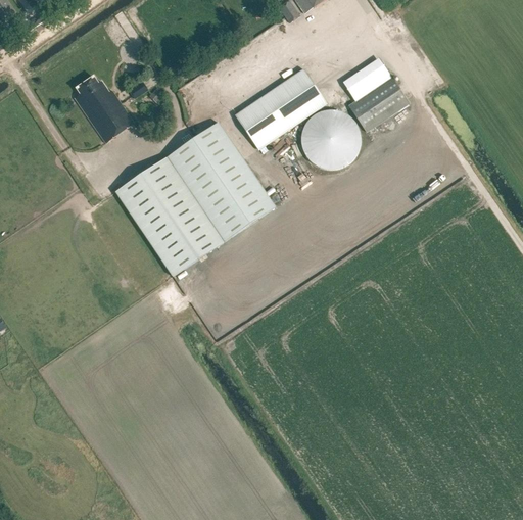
[(0,0),(0,13),(5,21),(17,13),(10,3),(8,0),(0,0)]
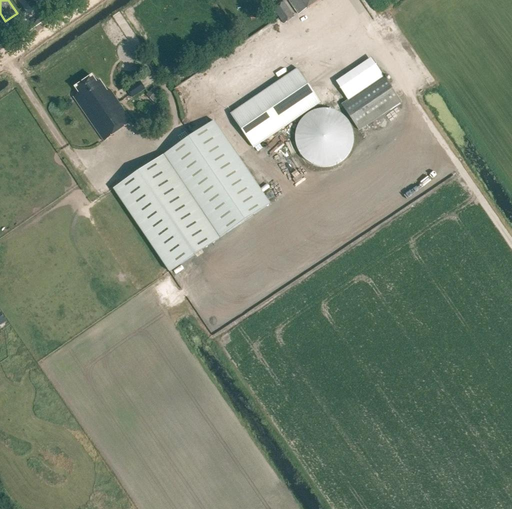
[(283,0),(274,6),(284,21),(294,14),(285,0),(283,0)]
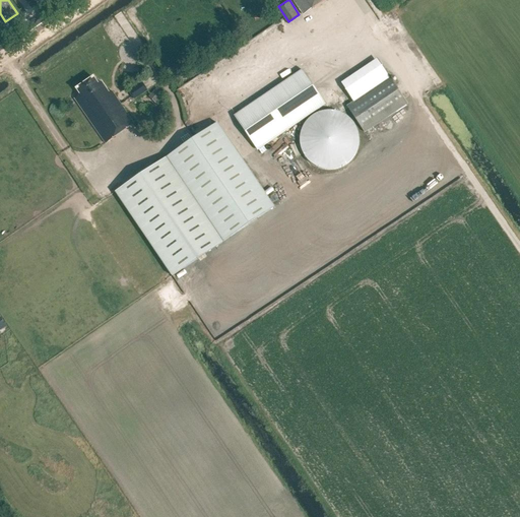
[(295,0),(304,13),(323,0),(295,0)]
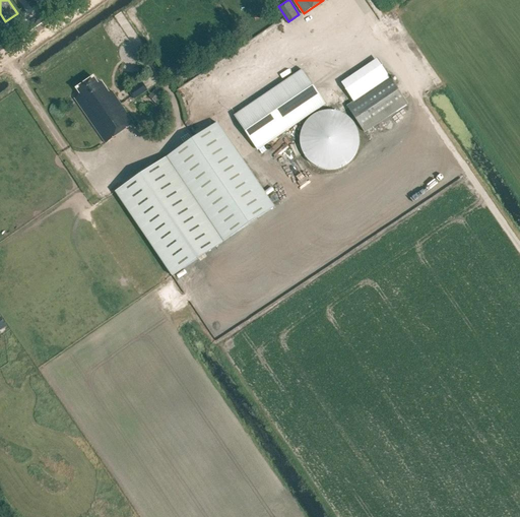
[(345,85),(355,100),(348,105),(366,129),(408,101),(382,60),(345,85)]
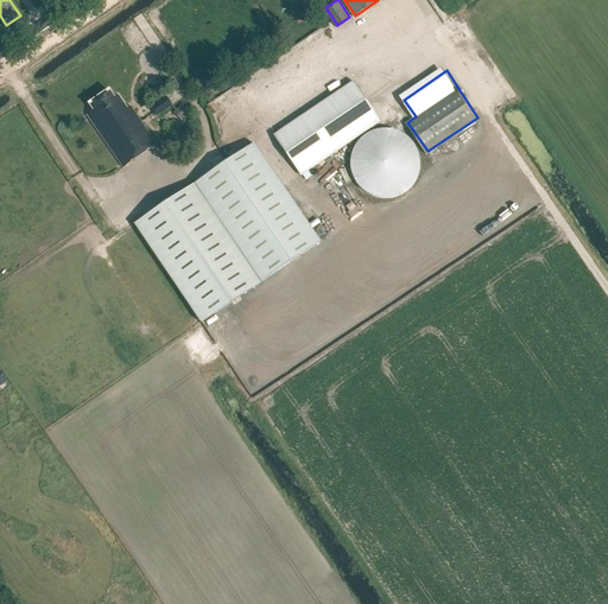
[(273,132),(301,172),(380,119),(354,78),(273,132)]
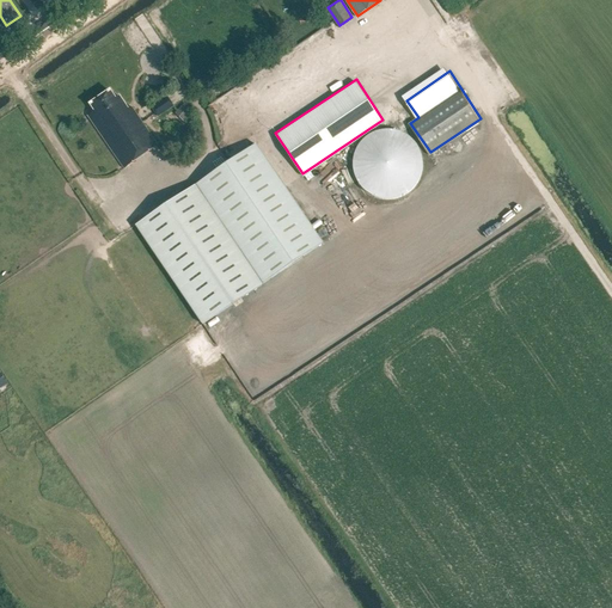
[(239,105),(256,96),(249,81),(236,88),(242,98),(237,100),(239,105)]
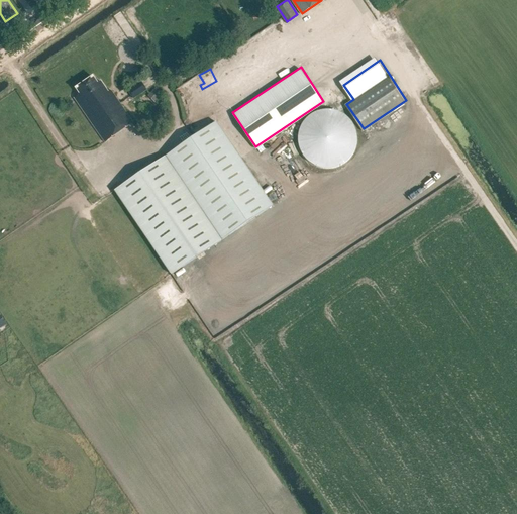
[(75,96),(105,140),(124,127),(125,130),(128,128),(127,125),(133,121),(112,89),(109,90),(102,80),(99,82),(94,75),(77,86),(81,92),(75,96)]
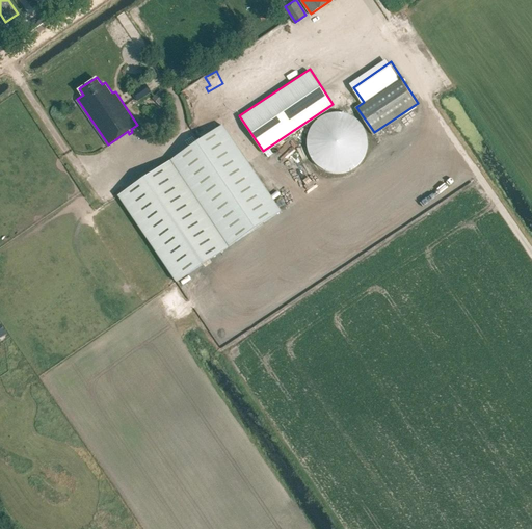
[(132,91),(136,98),(149,89),(143,83),(132,91)]
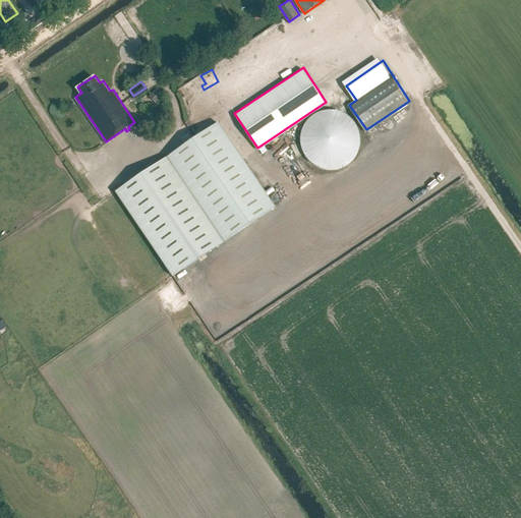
[(156,101),(164,93),(157,85),(149,94),(156,101)]
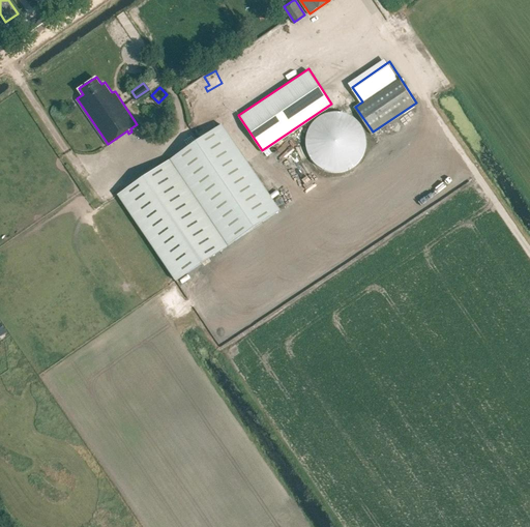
[(305,137),(305,144),(306,149),(307,153),(310,157),(312,160),(315,164),(320,167),(325,170),(330,171),(333,172),(337,172),(341,171),(346,170),(350,168),(353,166),(356,164),(359,160),(360,158),(363,153),(364,150),(365,147),(365,143),(365,140),(365,135),(363,129),(360,123),(356,119),(351,115),(346,113),(341,112),(337,111),(333,111),(330,112),(325,113),(321,115),(317,117),(314,120),(312,122),(310,125),(307,130),(305,137)]
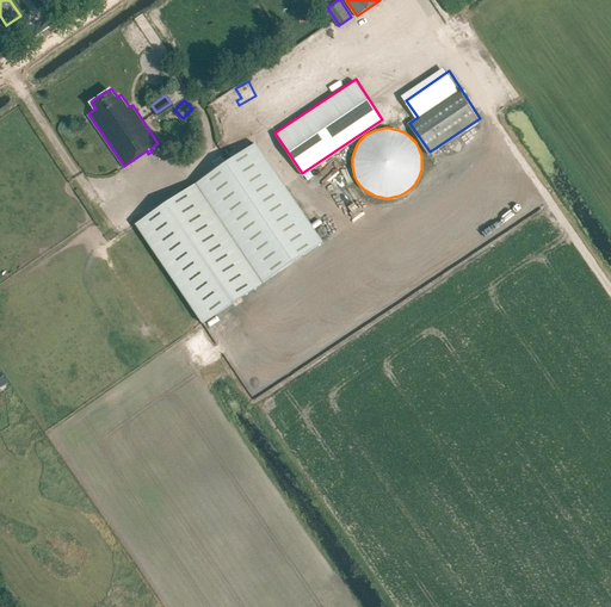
[(195,181),(261,280),(321,241),(254,141),(195,181)]
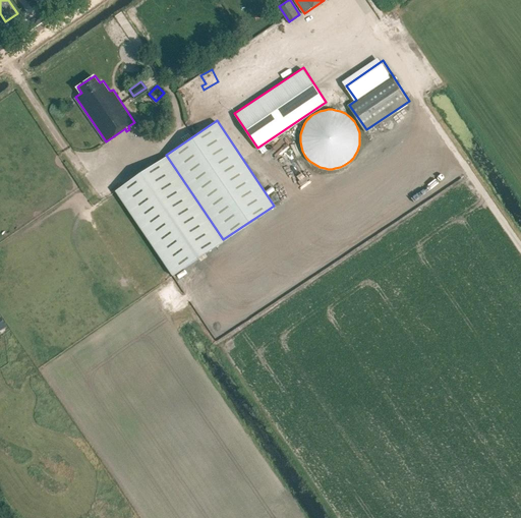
[(223,240),(166,155),(114,190),(171,275),(223,240)]
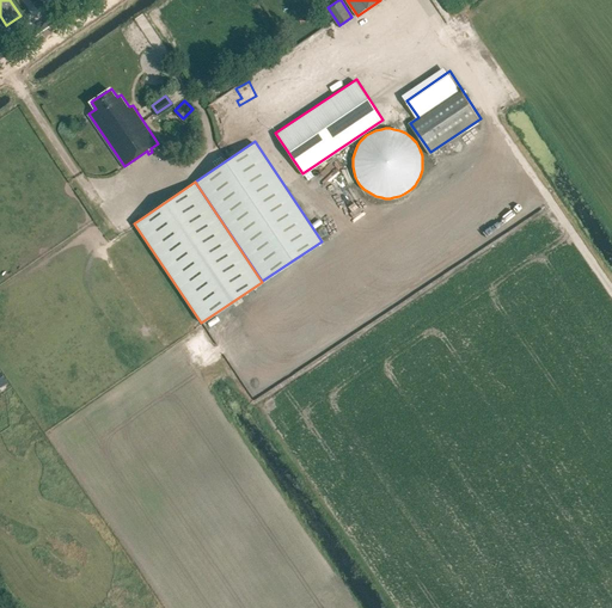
All buildings are outlined.
